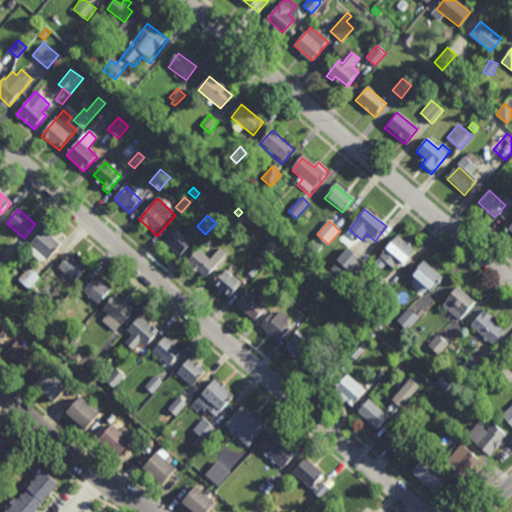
[(175,227),(192,241),(180,256),(163,242),(175,227)]
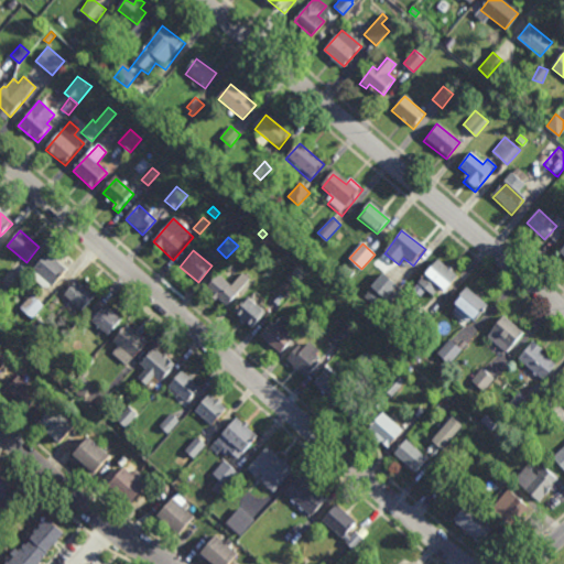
[(46,253),(65,269),(52,285),(33,269),(46,253)]
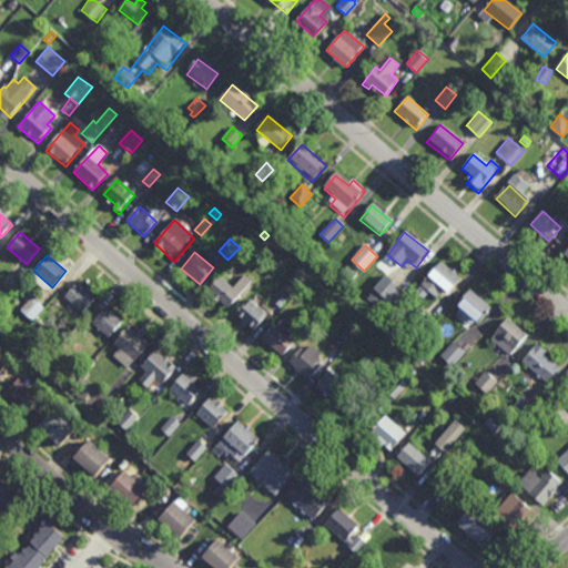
[(439,264),(458,280),(446,295),(442,292),(436,300),(421,287),(439,264)]
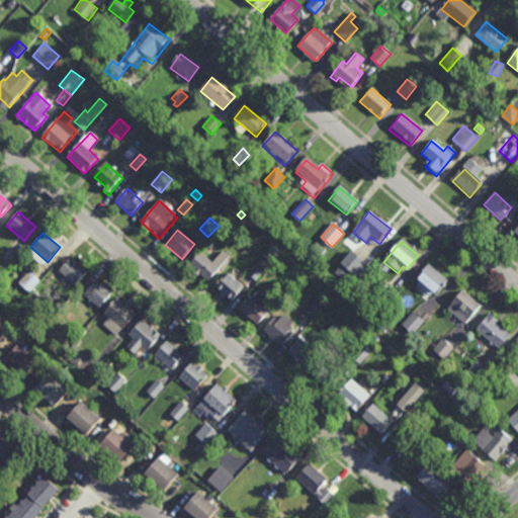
[(263,275),(248,262),(259,250),(274,263),(263,275)]
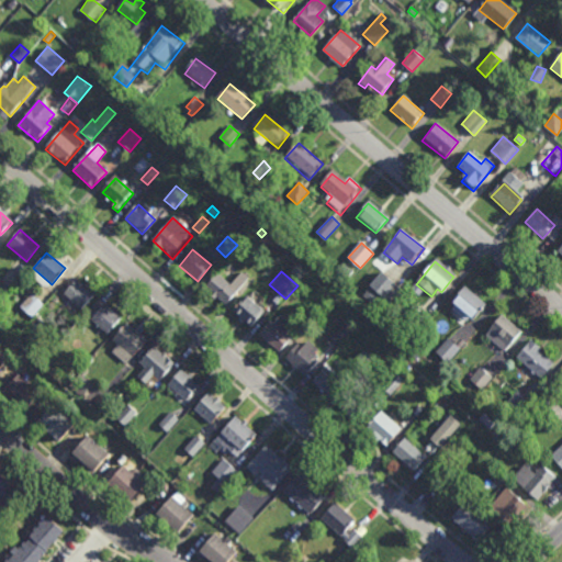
[(383,296),(370,285),(381,271),(382,272),(395,283),(385,295),(383,296)]
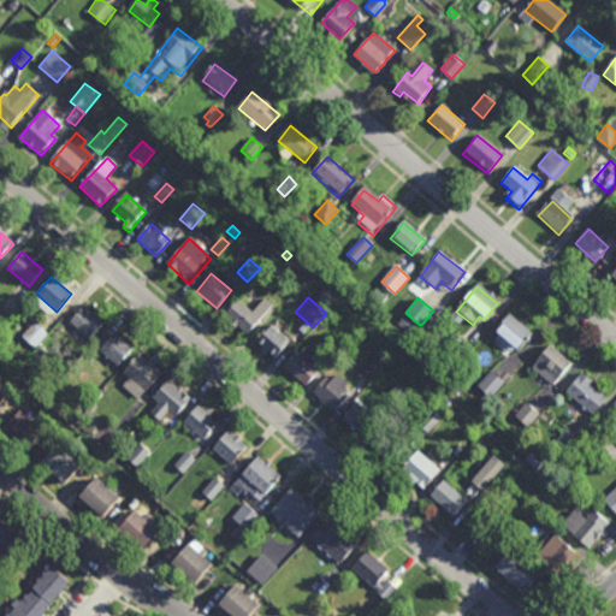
[(249,337),(260,325),(258,323),(271,307),(265,301),(250,315),(238,304),(226,317),(249,337)]
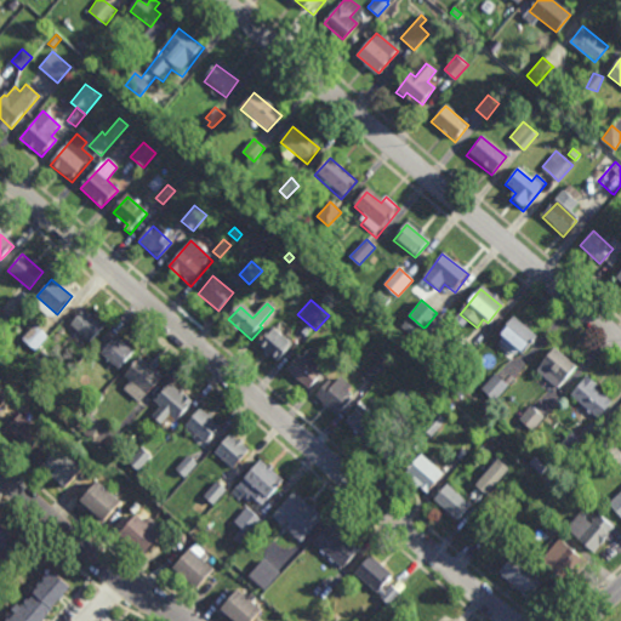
[(362,314),(358,311),(364,305),(368,309),(362,314)]
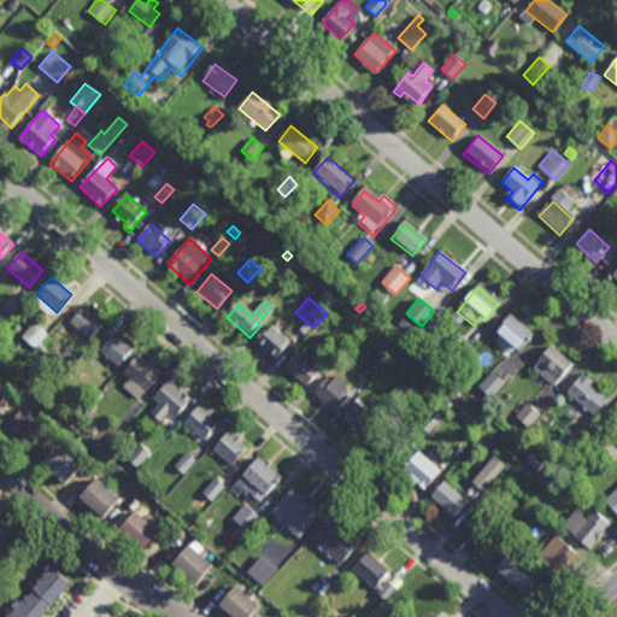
[(0,325),(0,306),(10,315),(0,325)]
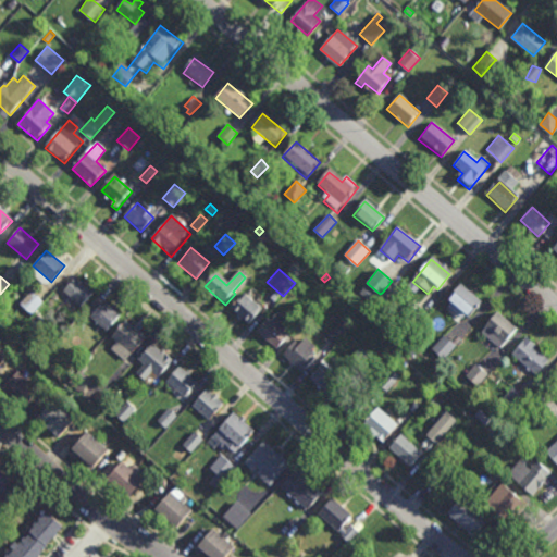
[(74,277),(93,293),(81,307),(62,292),(74,277)]
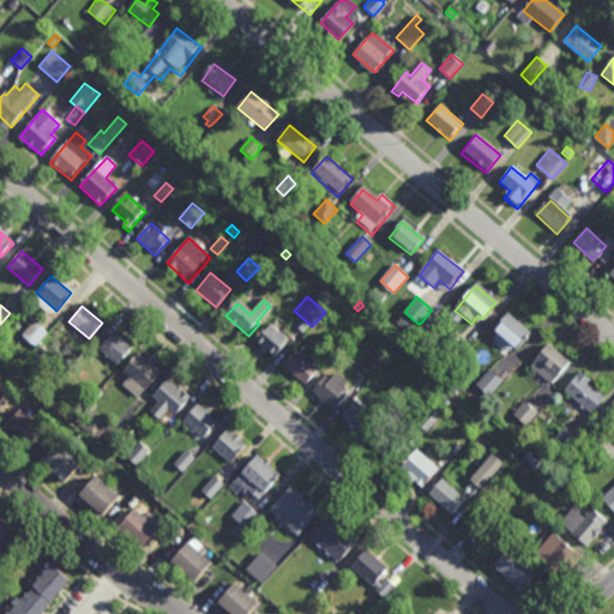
[(407,331),(397,321),(404,314),(414,324),(407,331)]
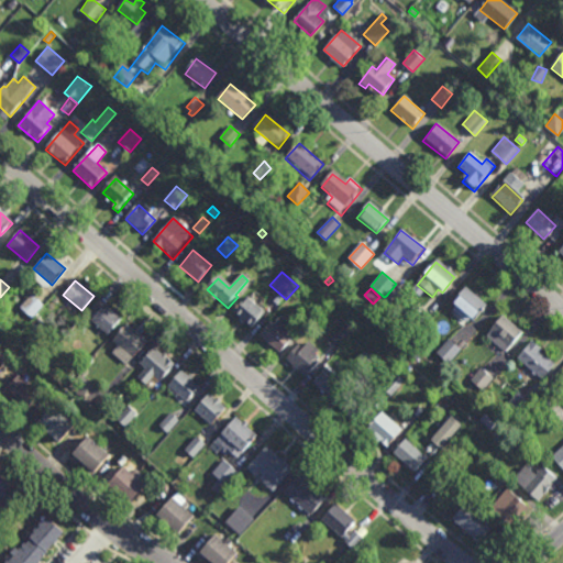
[(464,289),(487,307),(473,327),(450,310),(464,289)]
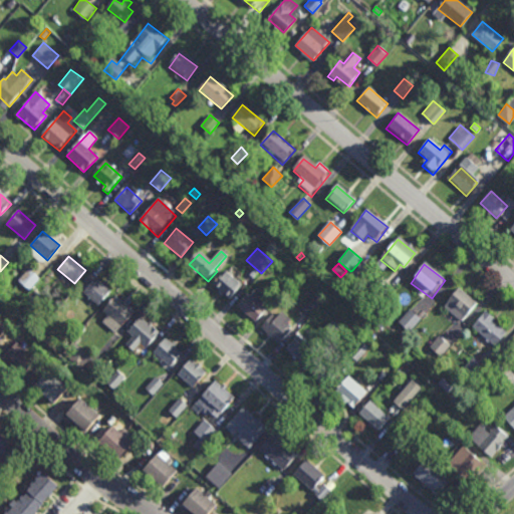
[(28,291),(18,282),(29,270),(39,279),(28,291)]
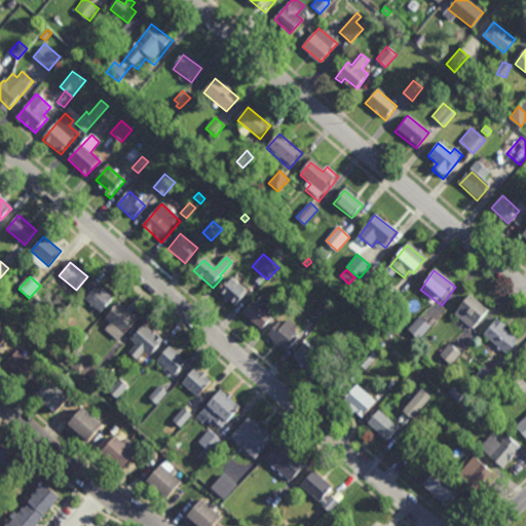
[(218,292),(230,278),(246,292),(234,306),(218,292)]
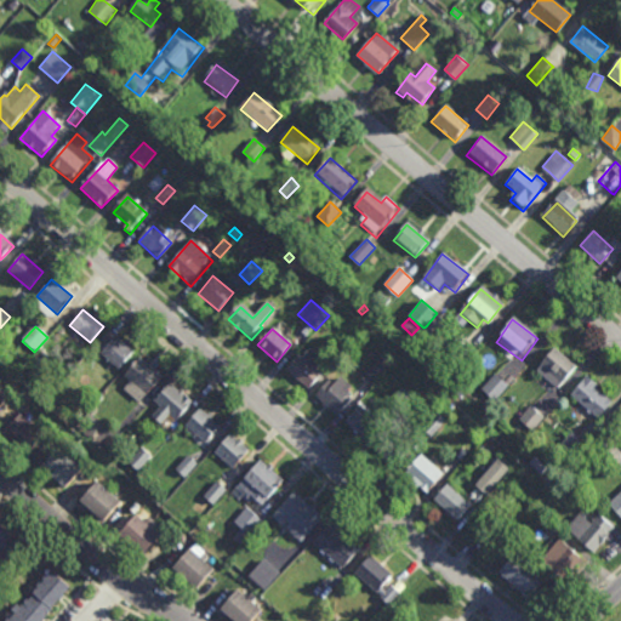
[(115,336),(134,351),(118,368),(101,353),(115,336)]
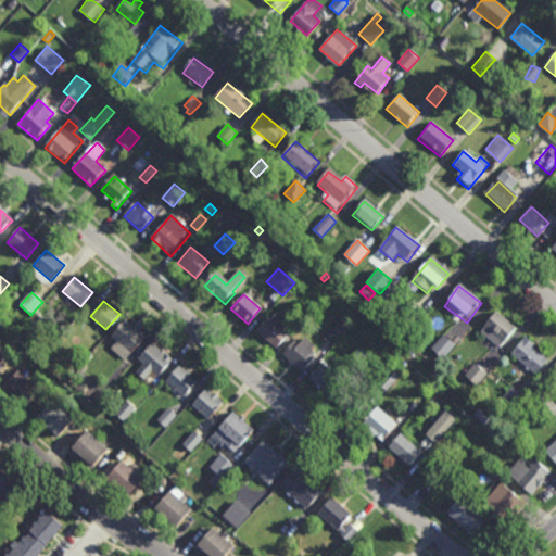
[(48,323),(42,318),(36,326),(29,320),(45,303),(55,314),(48,323)]
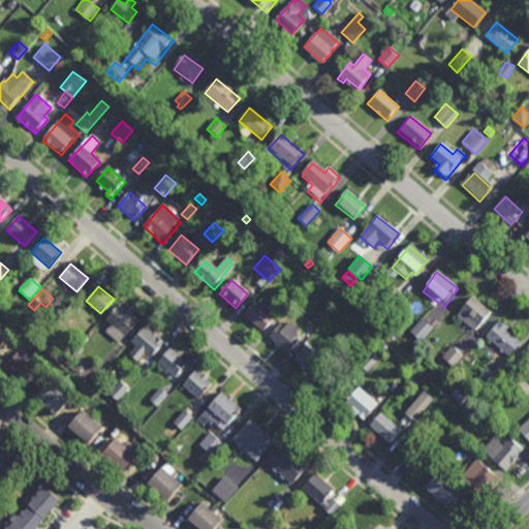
[(393,314),(382,304),(393,291),(395,293),(403,301),(404,302),(393,314)]
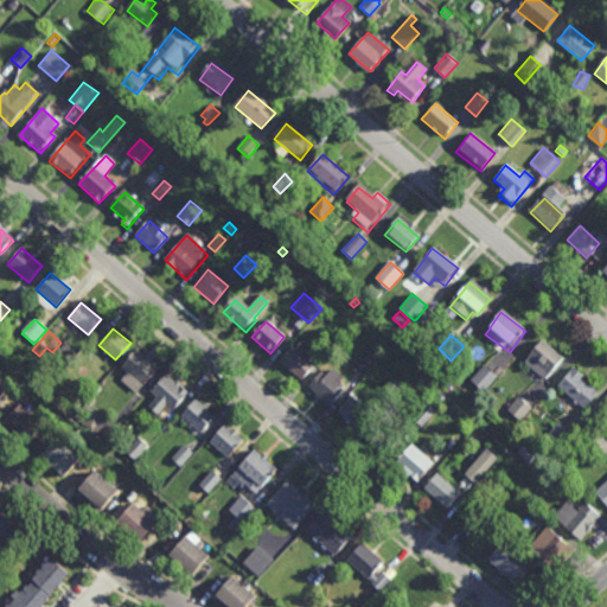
[(278,362),(299,339),(315,355),(308,362),(312,365),(296,381),(278,362)]
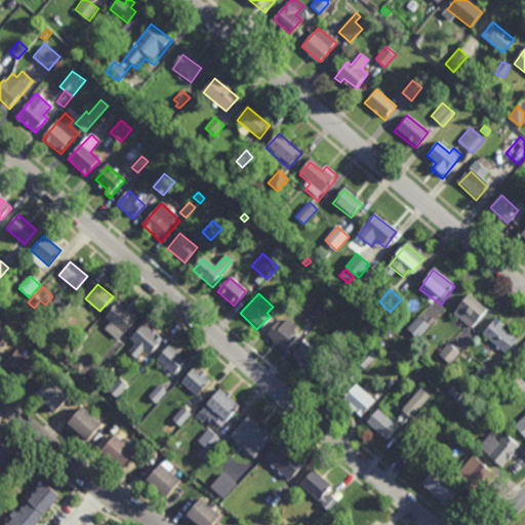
[(467,296),(486,312),(472,330),(452,316),(467,296)]
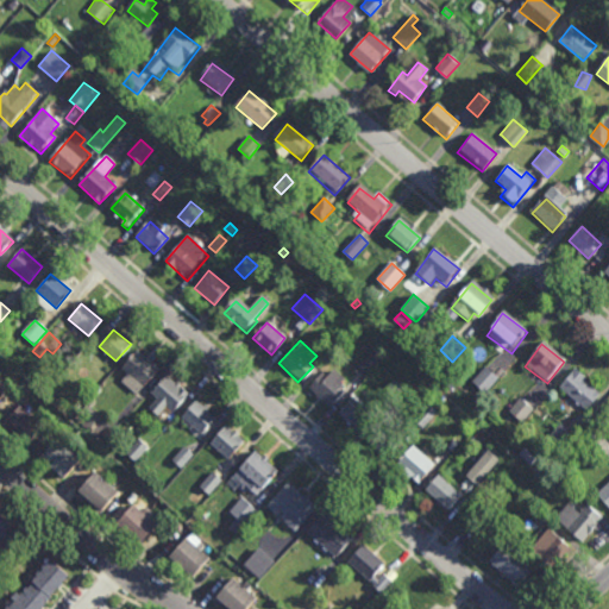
[(365,376),(359,371),(356,369),(372,350),(382,358),(365,376)]
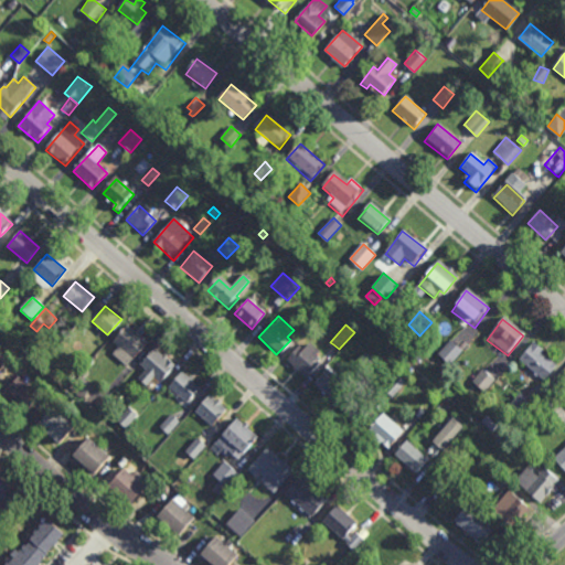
[(126,326),(146,343),(126,365),(114,354),(119,348),(113,342),(126,326)]
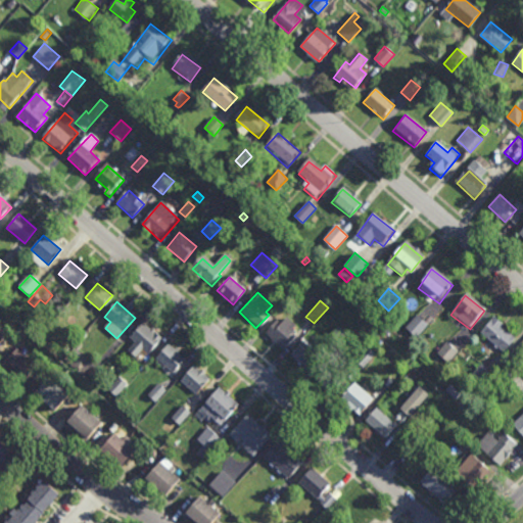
[(415,338),(405,328),(417,315),(426,305),(428,306),(431,310),(422,320),(427,324),(428,325),(415,338)]
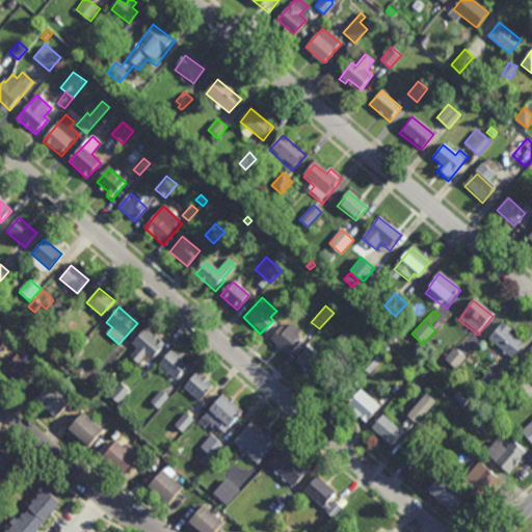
[(270,339),(286,323),(304,343),(289,358),(270,339)]
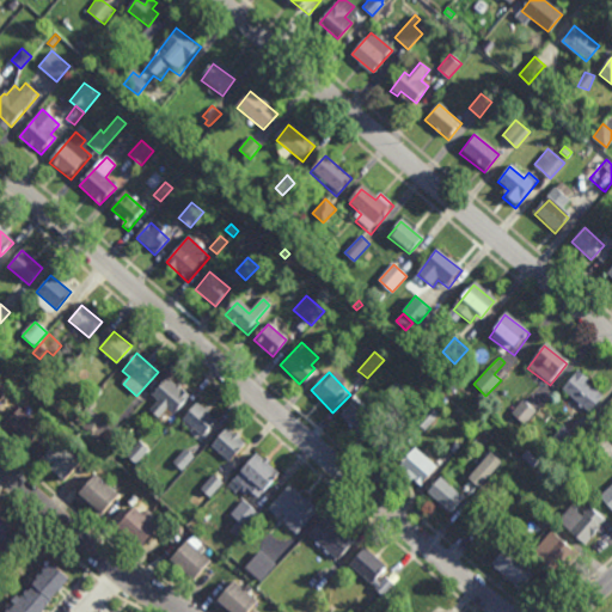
[(576,372),(586,380),(583,384),(603,398),(589,415),(560,392),(576,372)]
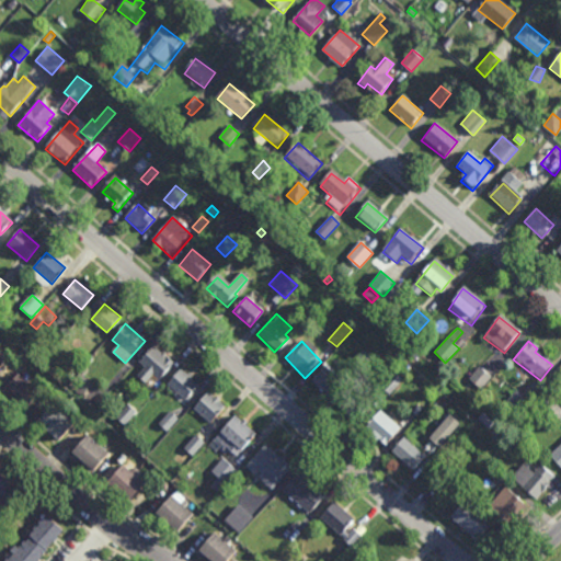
[(151,346),(172,364),(158,381),(152,376),(145,385),(139,380),(147,370),(138,362),(151,346)]
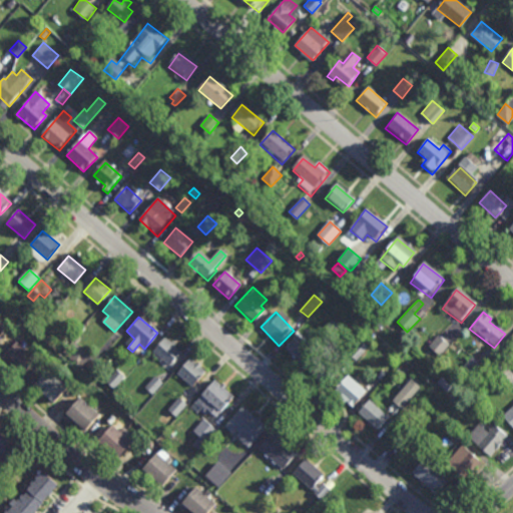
[(331,340),(322,333),(333,321),(341,329),(331,340)]
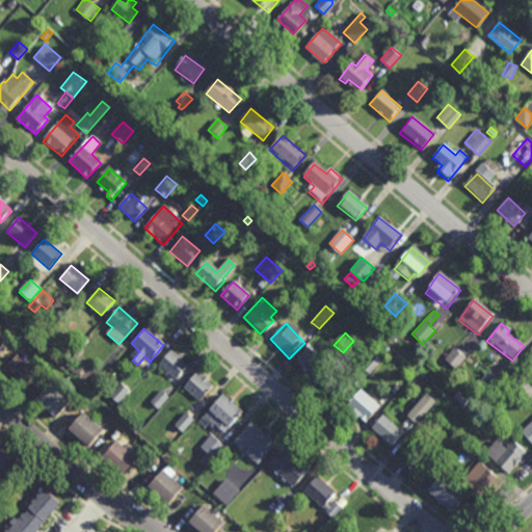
[(455,369),(445,360),(454,348),(455,348),(466,356),(464,357),(455,369)]
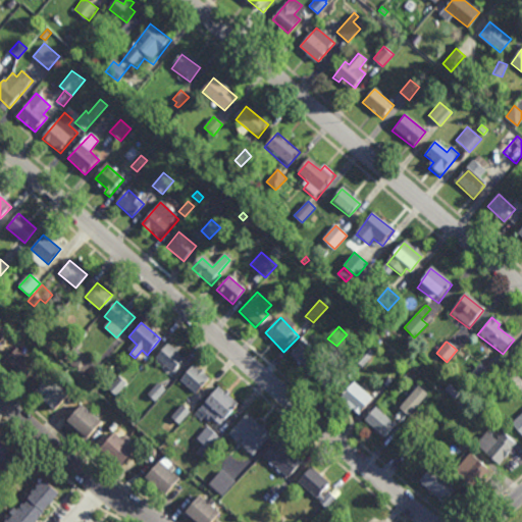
[(303,343),(320,358),(308,372),(291,356),(303,343)]
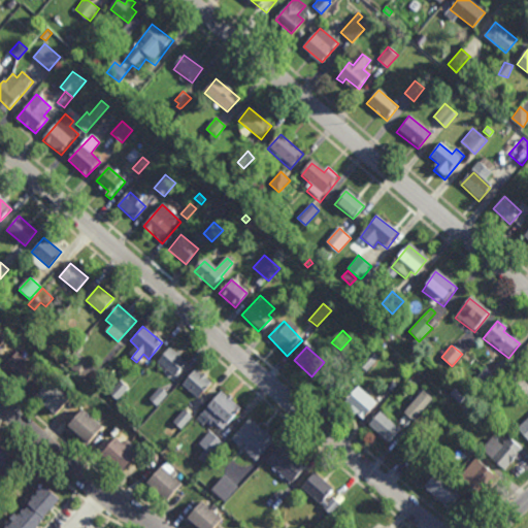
[(170,348),(187,362),(173,377),(157,363),(170,348)]
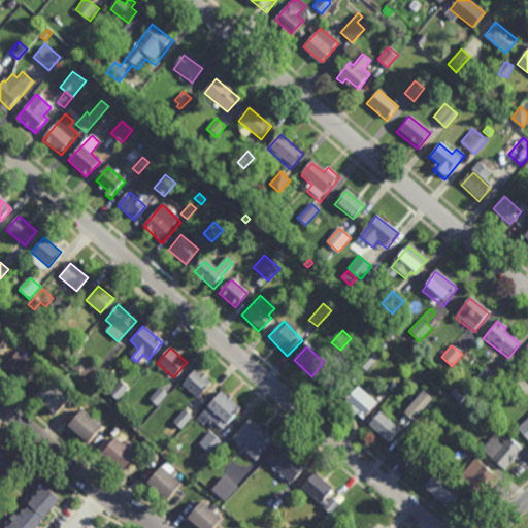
[(76,374),(65,363),(75,352),(87,362),(76,374)]
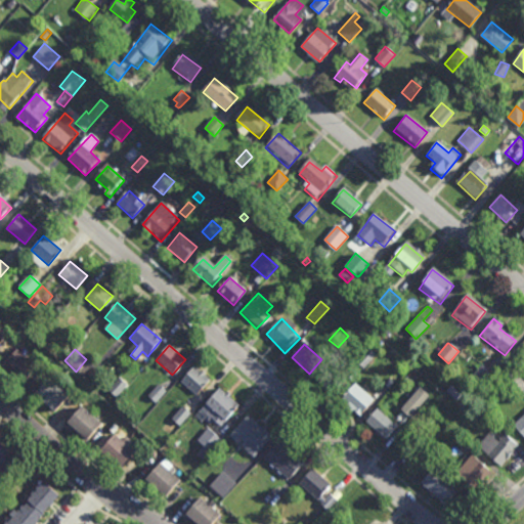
[(363,368),(356,362),(368,349),(376,355),(363,368)]
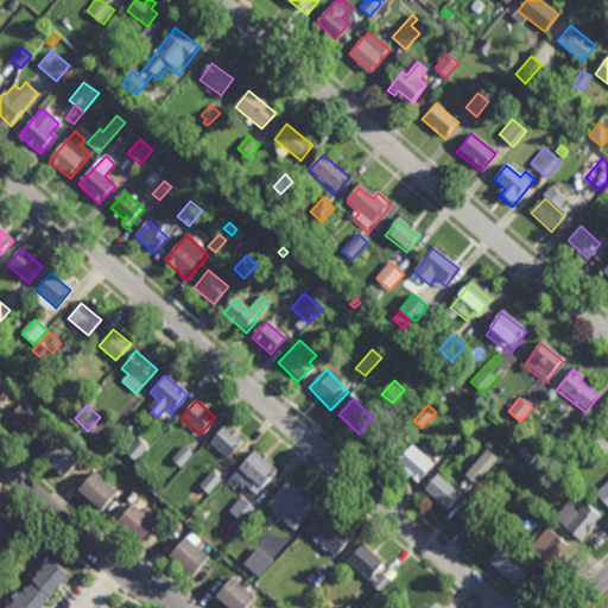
[(26,413),(31,409),(37,413),(33,418),(43,426),(25,447),(1,426),(18,406),(26,413)]
